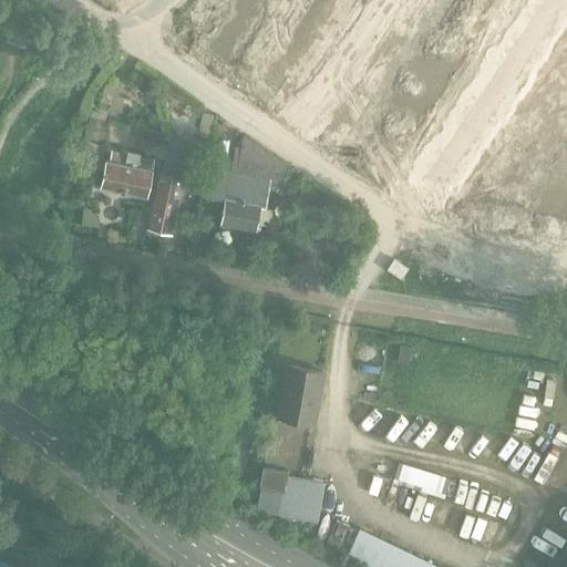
[(281,0),(247,0),(271,23),(275,28),(276,27),(292,10),(281,0)]
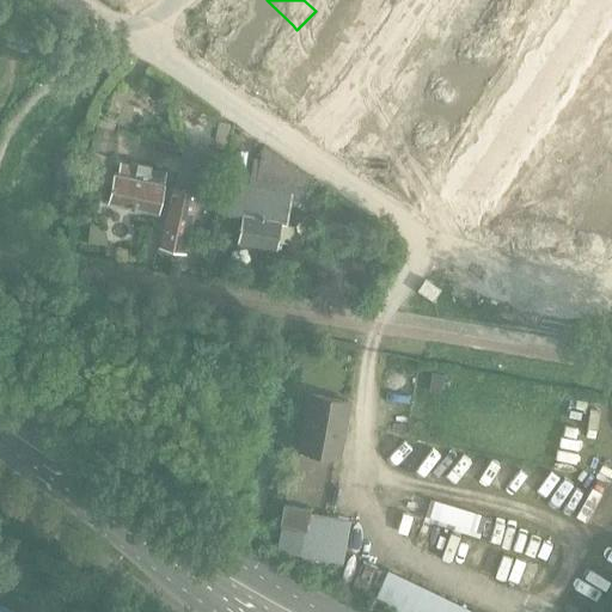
[(304,0),(316,11),(324,0),(304,0)]
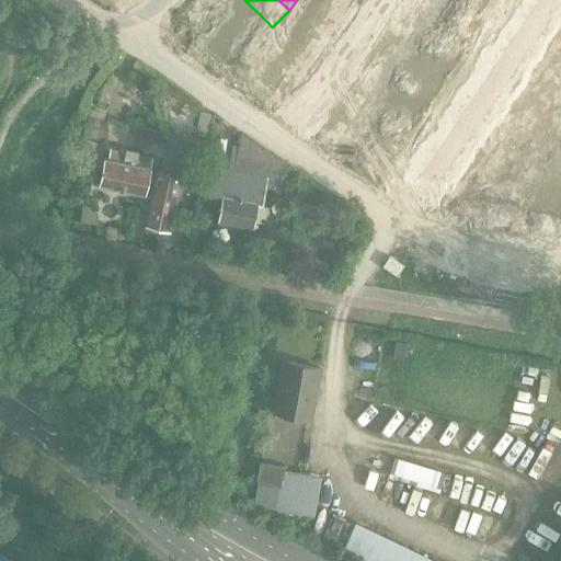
[(346,0),(345,1),(357,10),(363,0),(346,0)]
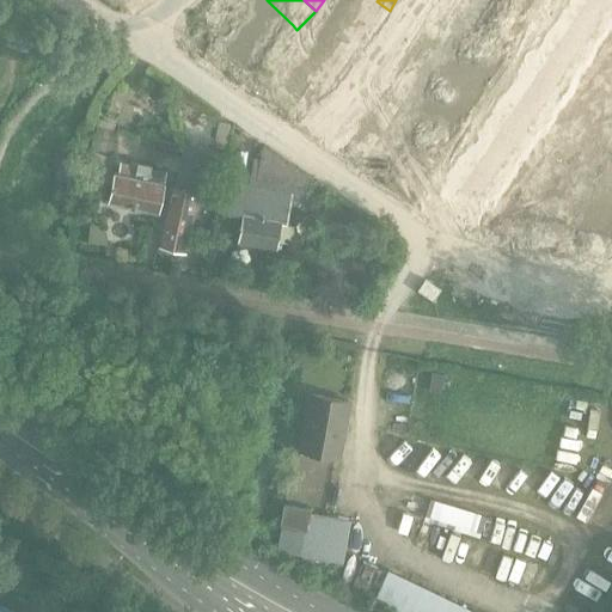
[(507,0),(503,0),(493,18),(533,46),(546,26),(507,0)]
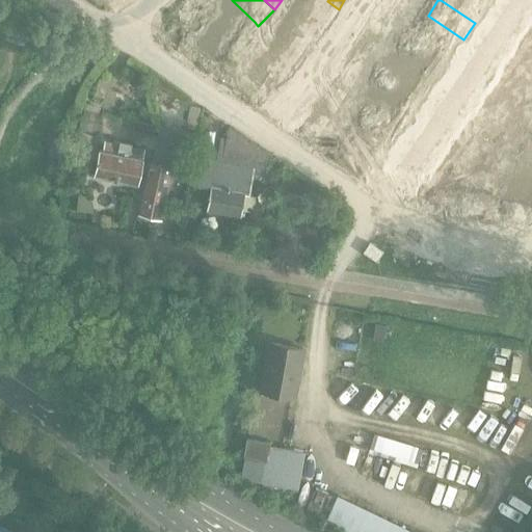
[(478,0),(441,0),(475,23),(486,5),(478,0)]
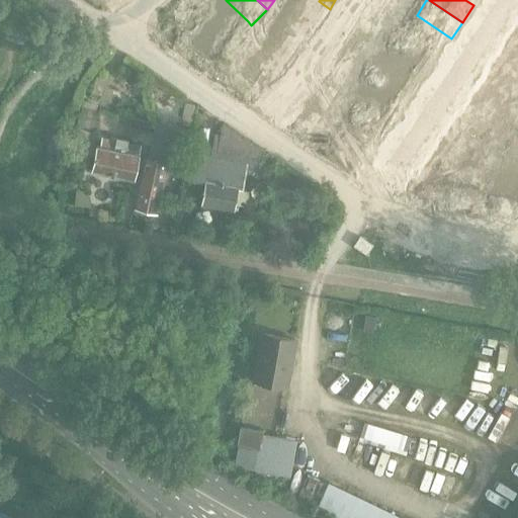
[(370,1),(365,9),(374,15),(379,7),(370,1)]
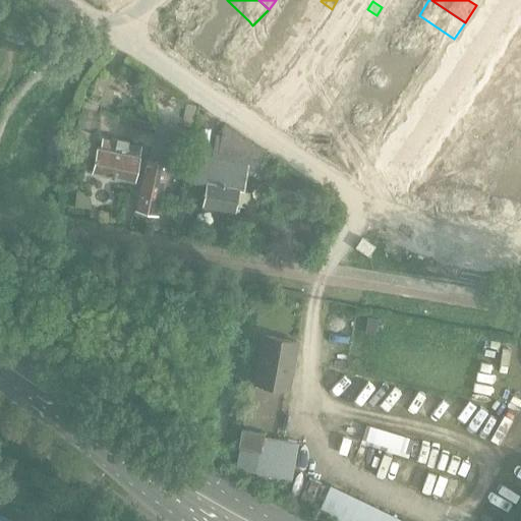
[(194,25),(186,34),(209,56),(218,48),(225,54),(238,41),(238,40),(235,37),(234,37),(200,4),(187,18),(194,25)]
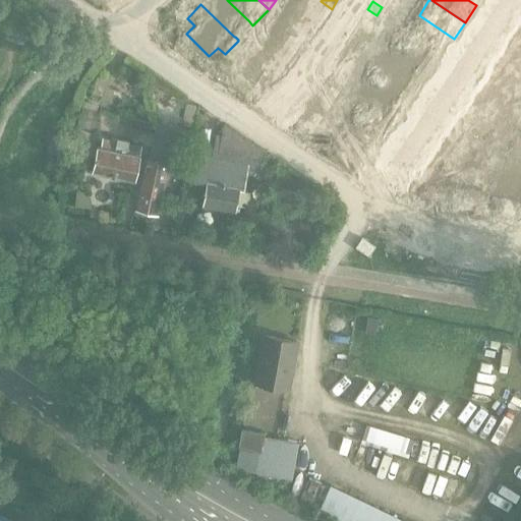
[(382,7),(377,15),(386,21),(392,13),(382,7)]
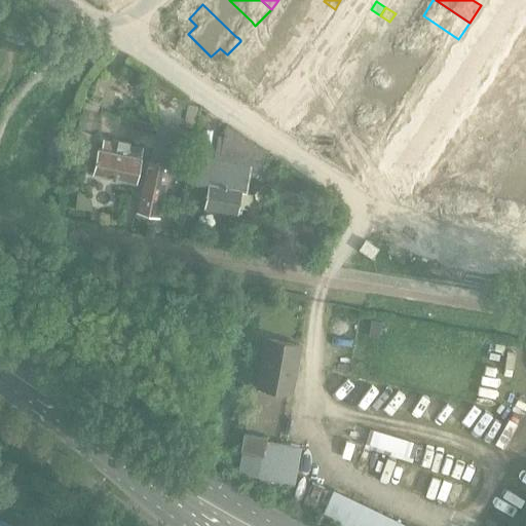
[(423,15),(412,31),(447,55),(458,39),(423,15)]
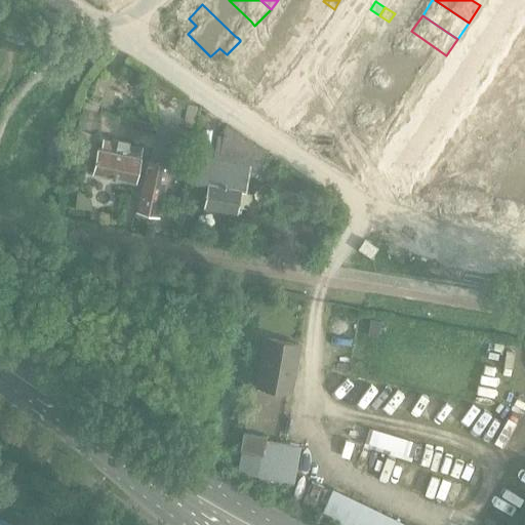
[(292,25),(288,31),(298,38),(307,26),(296,18),(292,25)]
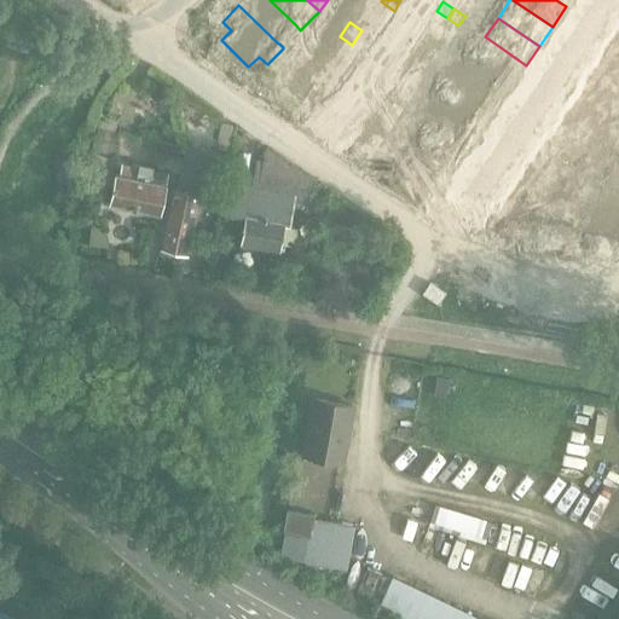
[(362,30),(352,45),(365,53),(375,39),(362,30)]
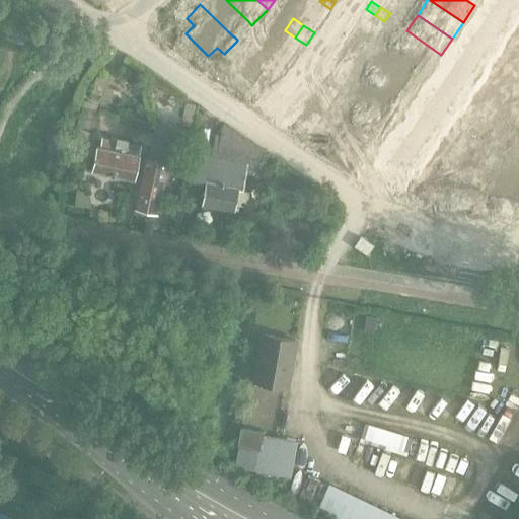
[(406,30),(395,47),(430,70),(441,55),(406,30)]
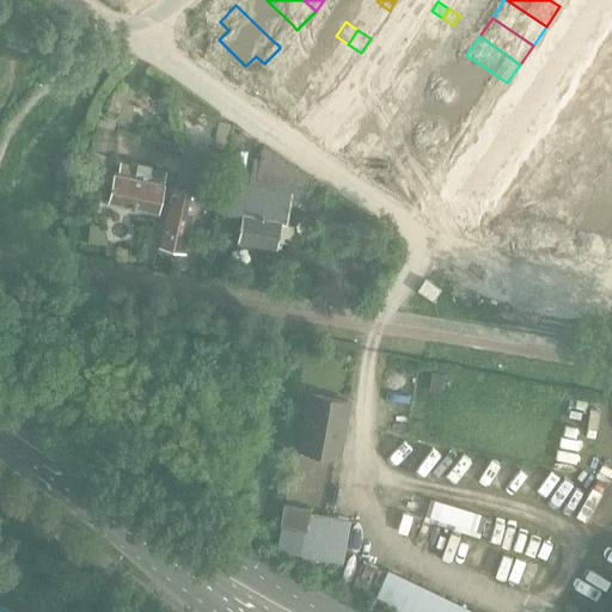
[(412,38),(405,49),(416,56),(423,47),(412,38)]
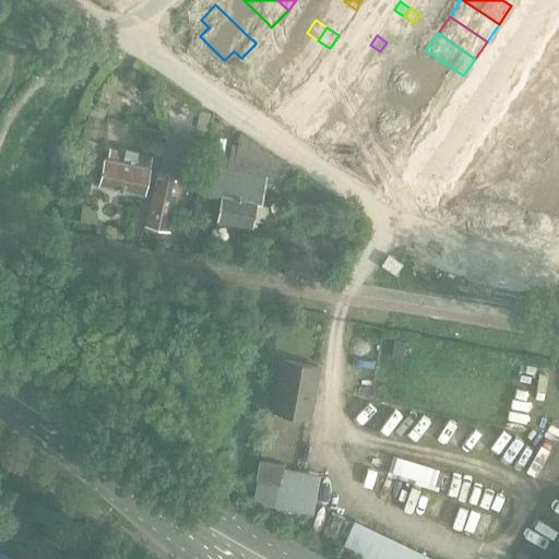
[(387,43),(380,51),(390,58),(393,54),(396,49),(387,43)]
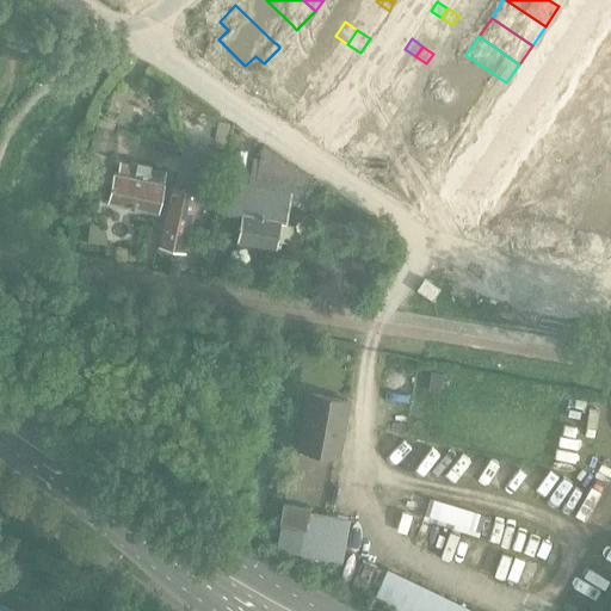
[(466,55),(452,74),(494,102),(506,82),(466,55)]
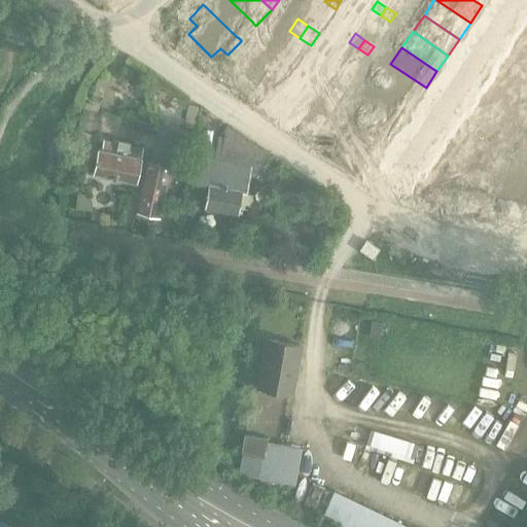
[(268,62),(264,68),(275,75),(283,63),(272,56),(268,62)]
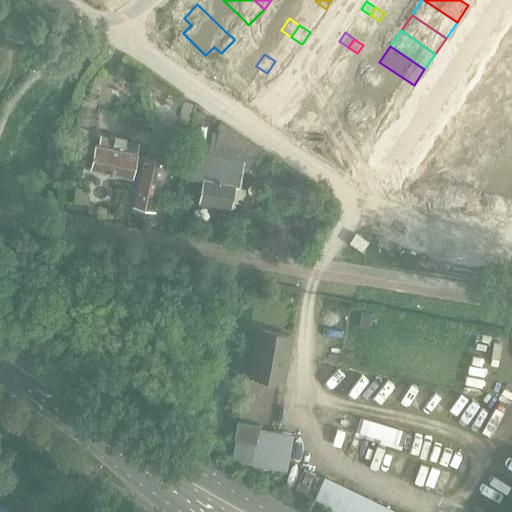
[(511,61),(504,56),(494,71),(511,83),(511,61)]
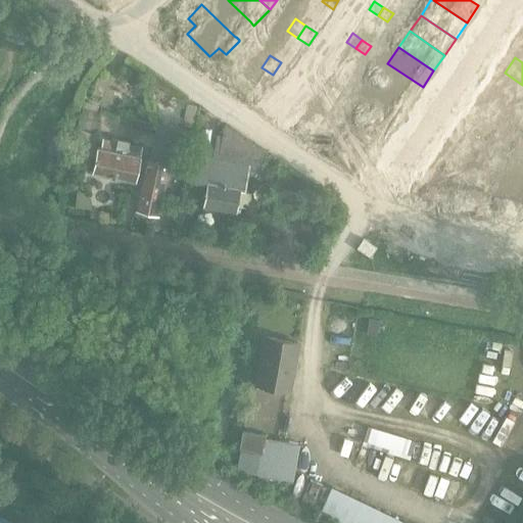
[(281,62),(273,75),(283,82),(291,69),(281,62)]
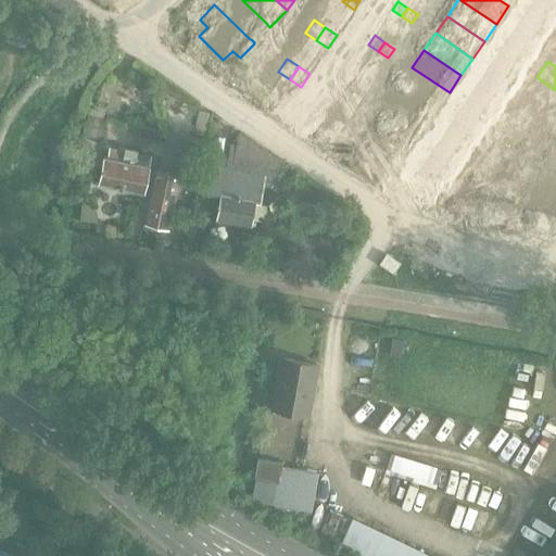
[(412,67),(400,85),(438,110),(450,92),(412,67)]
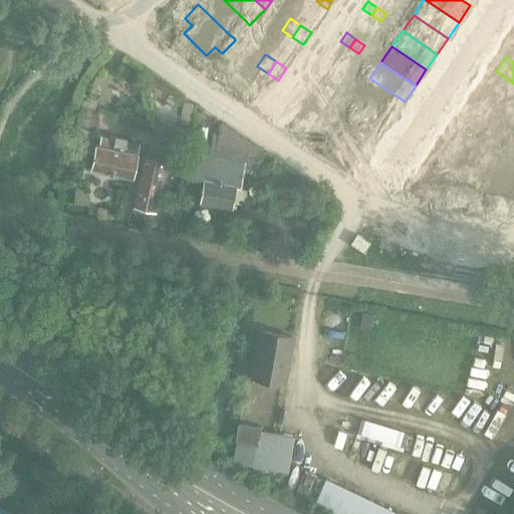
[(324,64),(318,73),(328,79),(333,70),(324,64)]
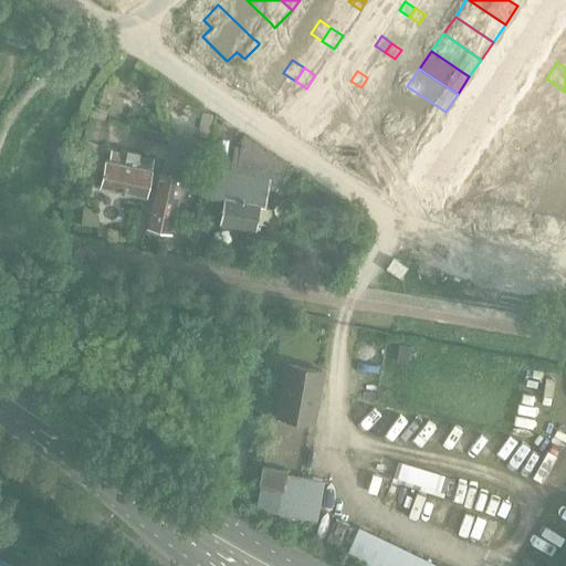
[(367,77),(362,87),(371,94),(374,90),(377,85),(367,77)]
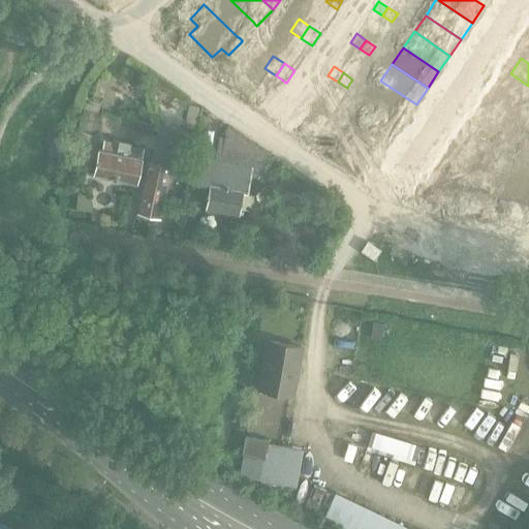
[(528,100),(497,79),(487,94),(522,118),(528,107),(528,100)]
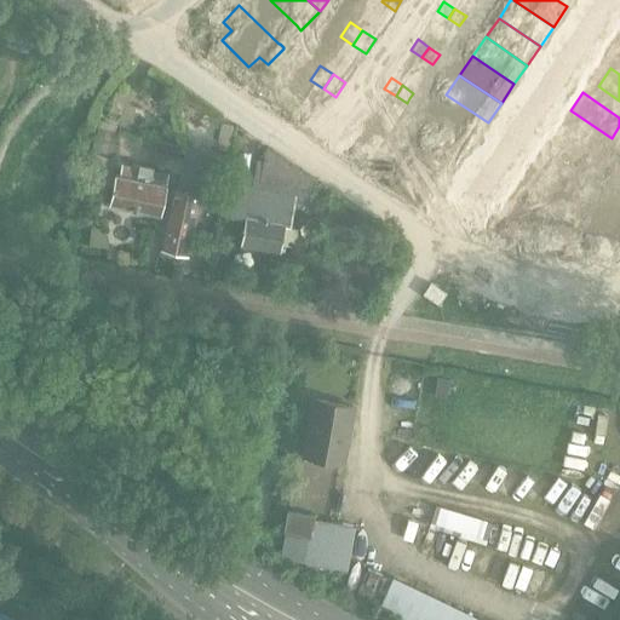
[(446,95),(434,114),(475,142),(488,122),(446,95)]
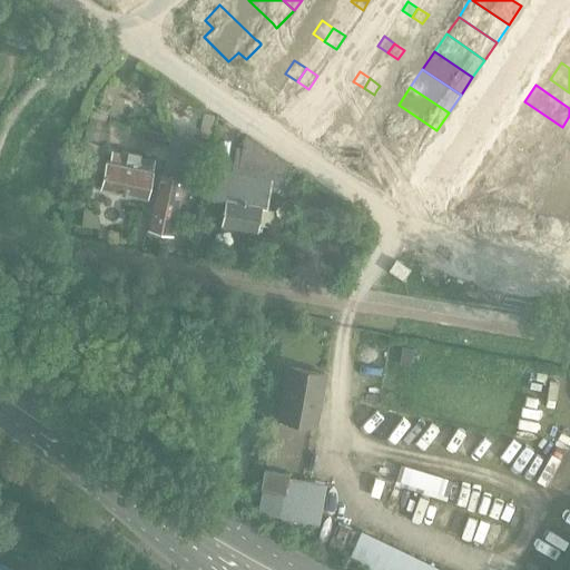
[(524,101),(513,117),(552,143),(562,127),(524,101)]
